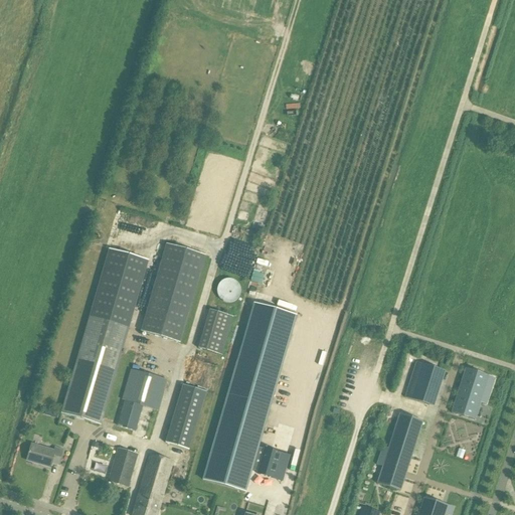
[(140,332),(179,344),(205,256),(166,244),(140,332)]
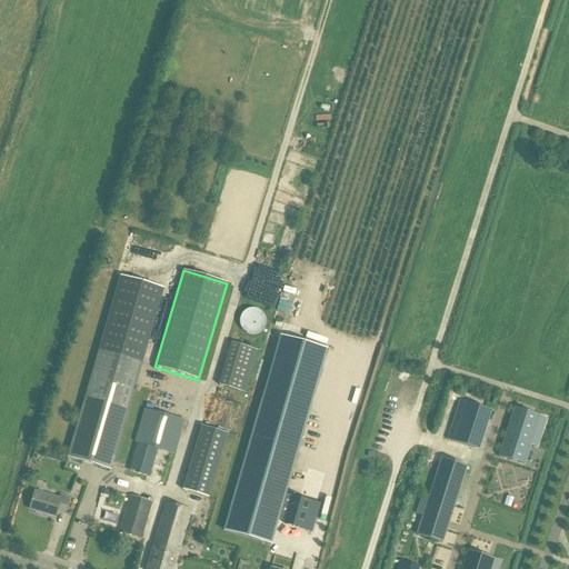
[(99,350),(142,362),(163,289),(120,277),(99,350)]
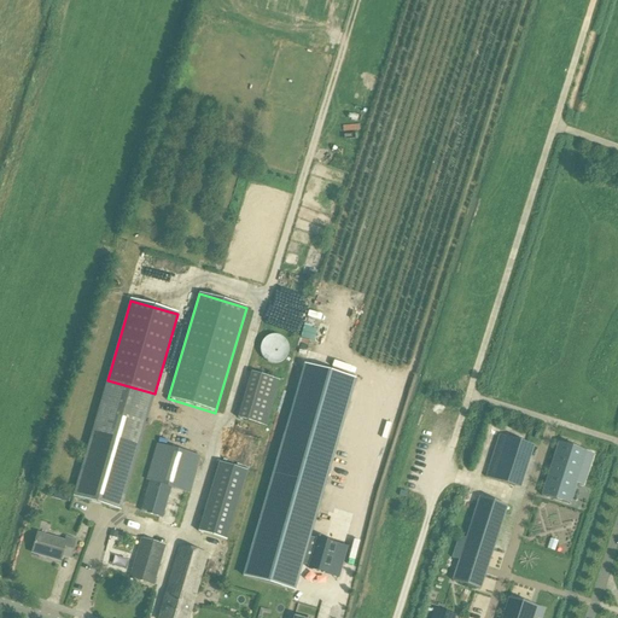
[(275,365),(277,365),(279,365),(280,363),(281,363),(283,362),(285,361),(285,360),(286,359),(287,357),(289,356),(289,354),(289,353),(290,351),(290,349),(289,348),(289,347),(289,344),(287,343),(286,342),(285,340),(284,339),(283,338),(281,337),(280,337),(279,336),(277,336),(275,336),(273,336),(272,336),(270,337),(269,337),(267,338),(266,339),(264,339),(263,340),(262,343),(262,344),(261,345),(261,347),(261,349),(261,350),(261,351),(261,354),(261,355),(262,356),(263,359),(263,360),(264,361),(266,362),(267,362),(269,363),(270,363),(272,365),(274,365),(275,365)]
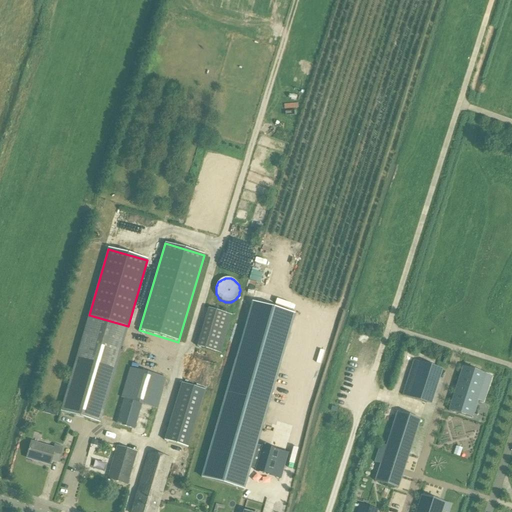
[(252,302),(205,464),(201,478),(244,489),(250,467),(251,464),(257,444),(294,314),(252,302)]
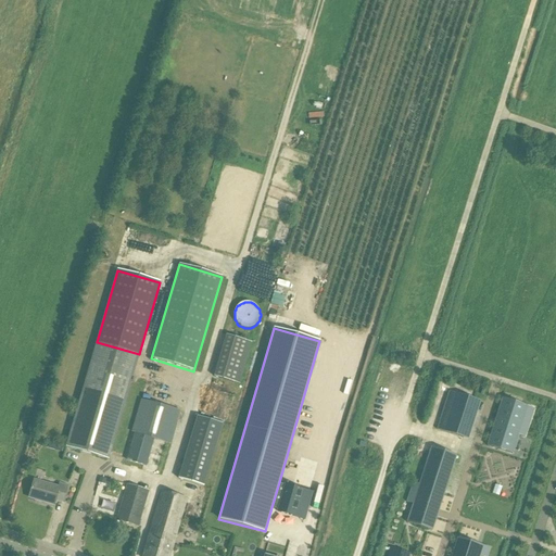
[(214,377),(239,384),(252,343),(226,336),(214,377)]
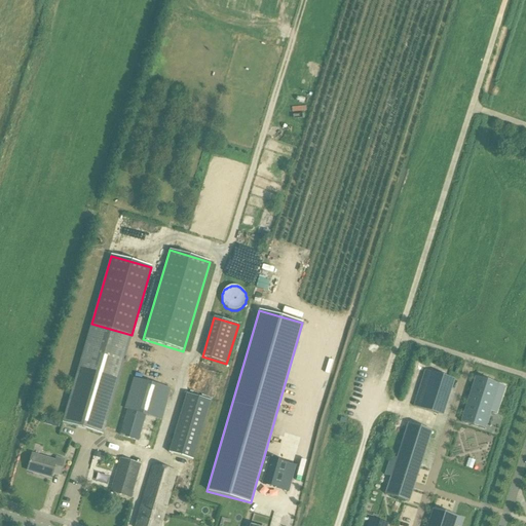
[(62,423),(77,427),(87,429),(87,430),(102,435),(132,335),(91,324),(62,423)]
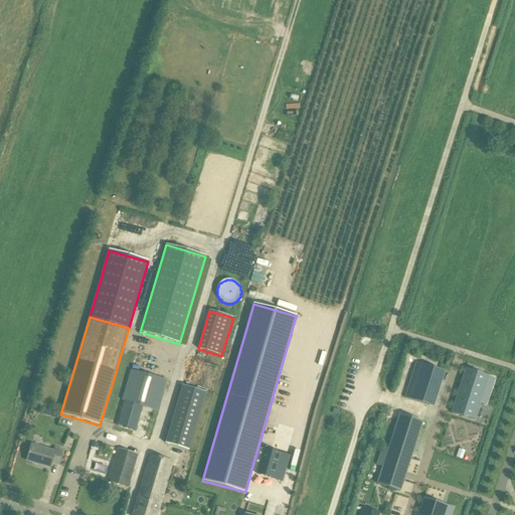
[(405,396),(433,407),(443,374),(416,365),(405,396)]
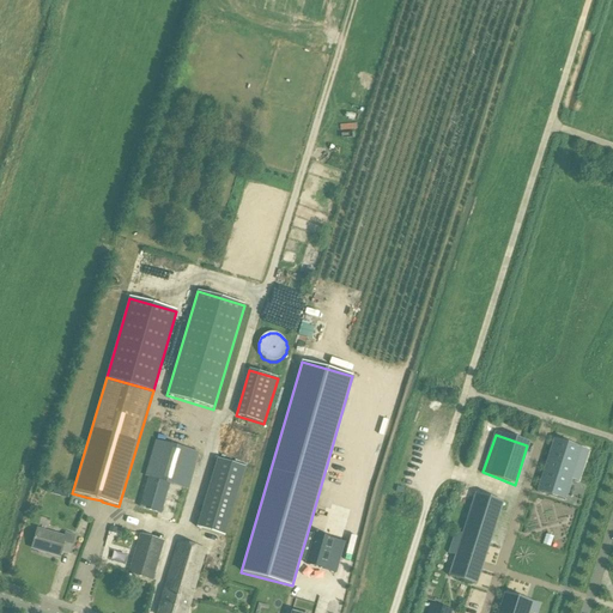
[(539,493),(564,501),(571,480),(577,483),(588,450),(557,441),(539,493)]
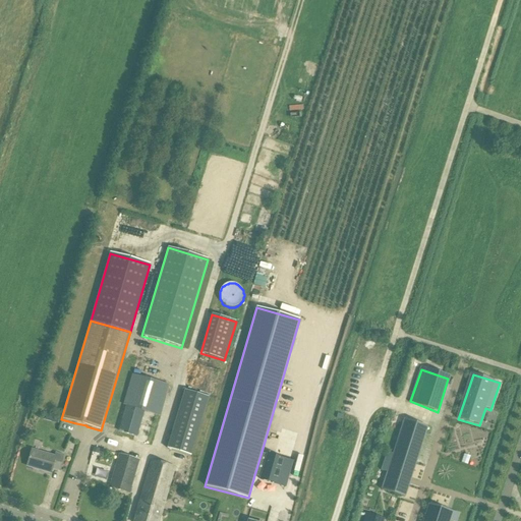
[(168,386),(131,375),(124,399),(127,400),(120,425),(138,430),(145,411),(159,416),(168,386)]
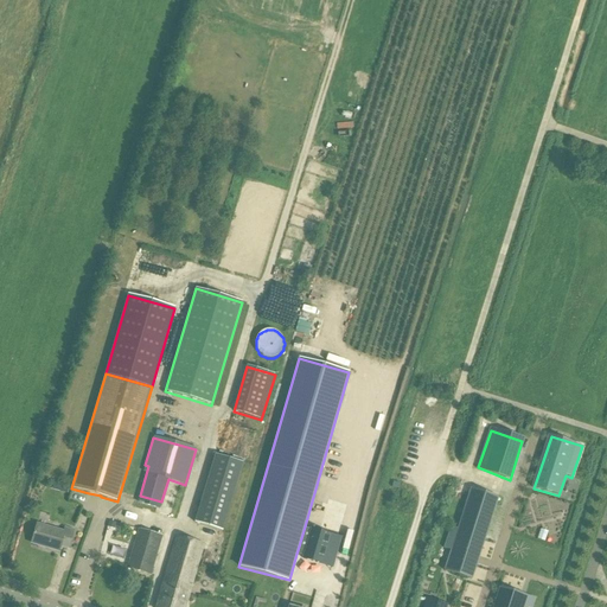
[(195,523),(222,531),(242,462),(215,454),(195,523)]
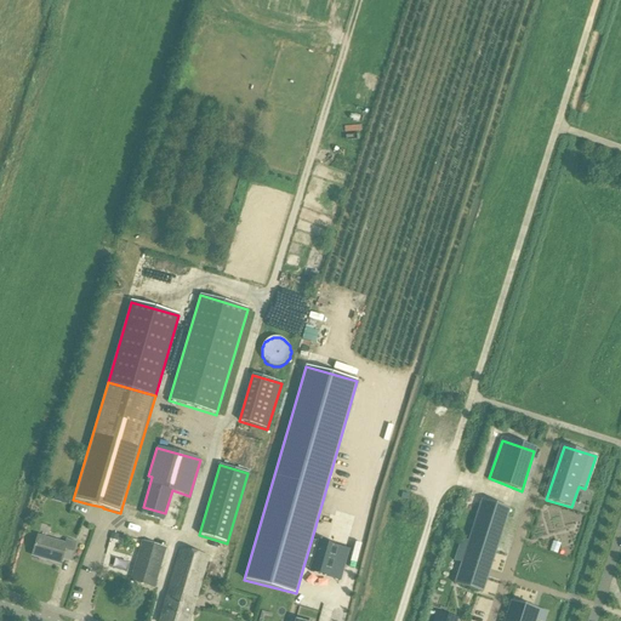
[(460,563),(454,584),(478,592),(488,563),(503,514),(480,505),(468,542),(460,539),(453,560),(460,563)]
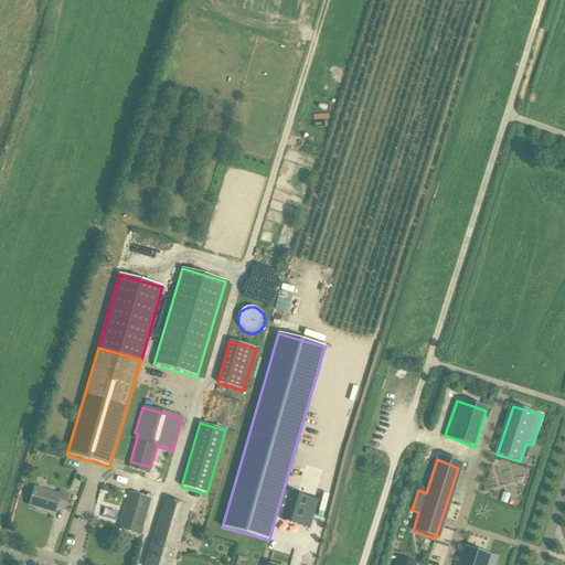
[(42,510),(52,512),(55,513),(56,509),(63,511),(68,494),(61,492),(60,496),(34,489),(29,504),(42,509),(42,510)]
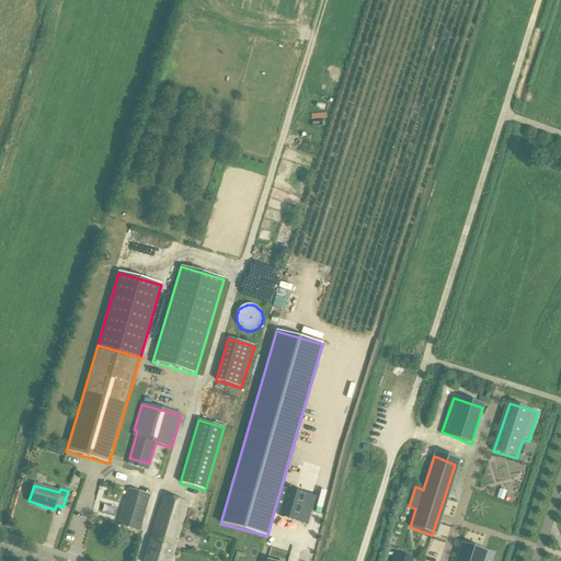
[(282,487),(275,508),(274,512),(281,514),(279,516),(296,522),(298,515),(309,518),(316,495),(288,487),(288,488),(282,487)]
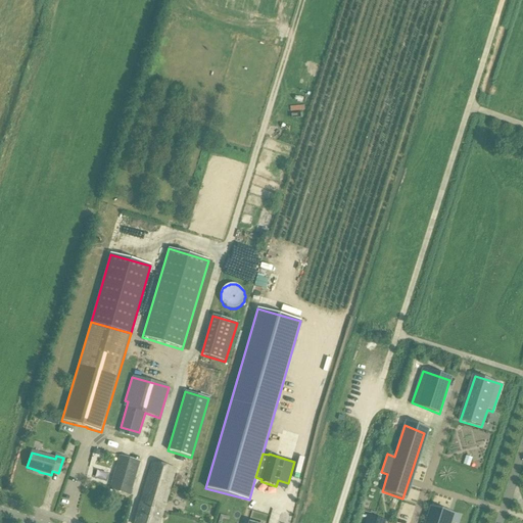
[(114,475),(109,489),(130,495),(139,462),(120,457),(115,471),(116,472),(115,474),(115,475),(114,475)]
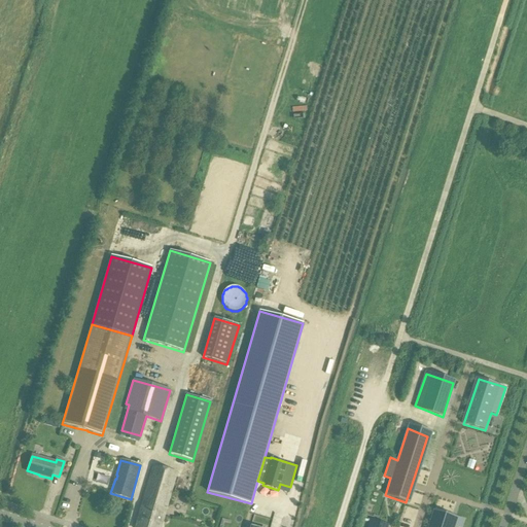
[(153,466),(149,478),(135,526),(161,526),(177,472),(153,466)]
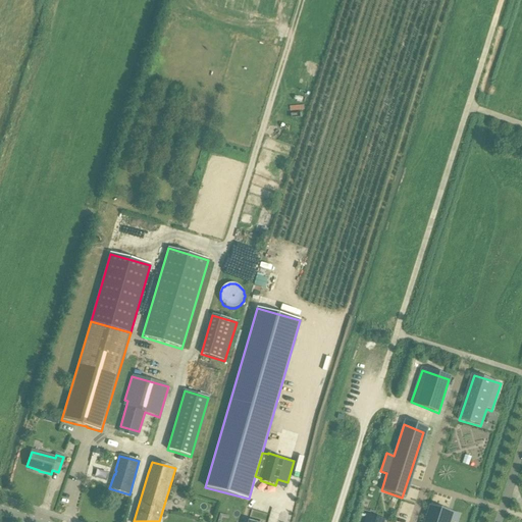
[(428,505),(422,521),(456,521),(459,515),(452,512),(454,507),(449,505),(447,511),(428,505)]
